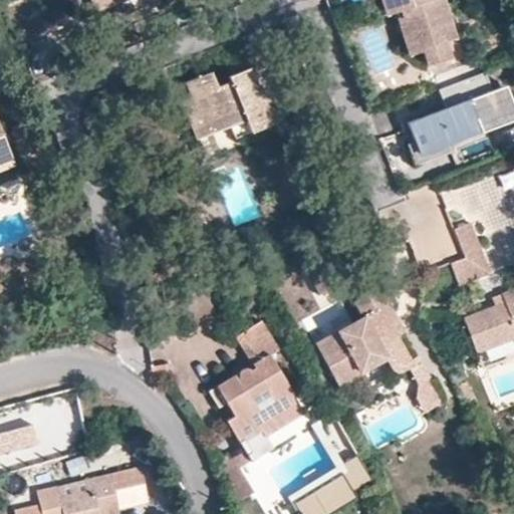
[(117,0),(89,0),(93,10),(117,0)]
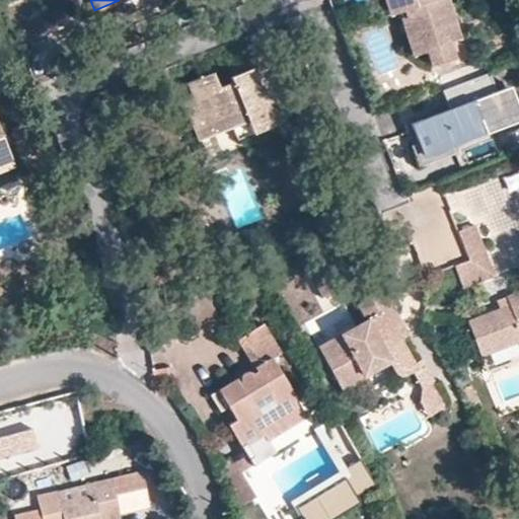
[(387,0),(393,17),(410,13),(411,21),(404,23),(416,59),(429,55),(434,70),(456,63),(451,47),(460,44),(448,3),(445,3),(443,0),(387,0)]
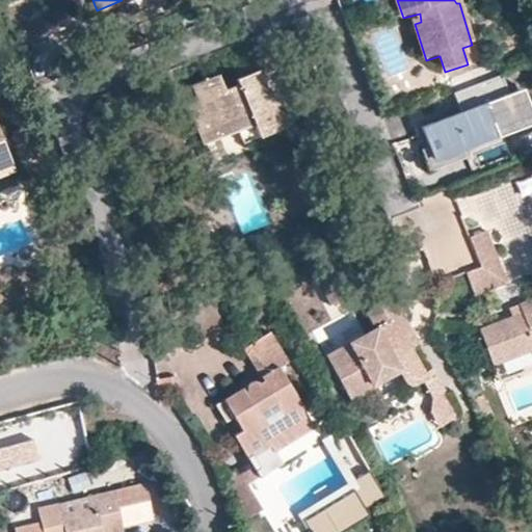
[(243,87),(250,84),(257,100),(264,98),(255,75),(241,80),(243,87)]
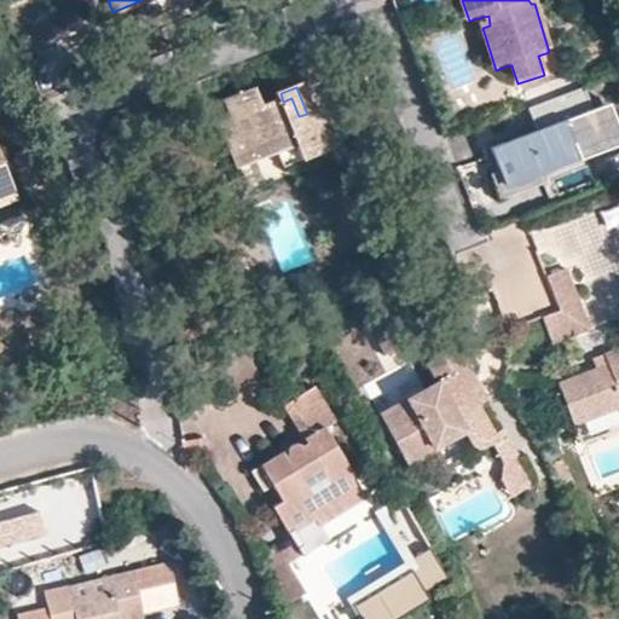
[(600,129),(584,88),(530,109),(538,132),(492,149),(501,172),(491,177),(501,201),(544,184),(538,171),(579,155),(573,140),(600,129)]
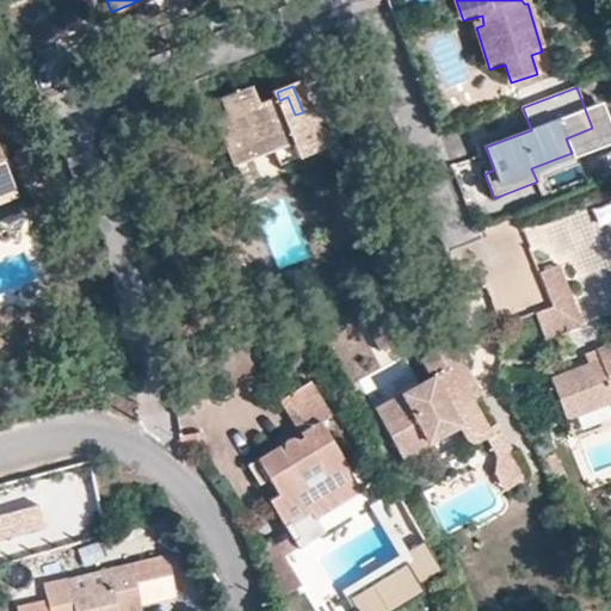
[(279,100),(255,110),(250,91),(218,102),(224,121),(214,125),(233,171),(288,149),(294,162),(326,150),(310,110),(303,112),(295,115),(288,97),(279,100)]
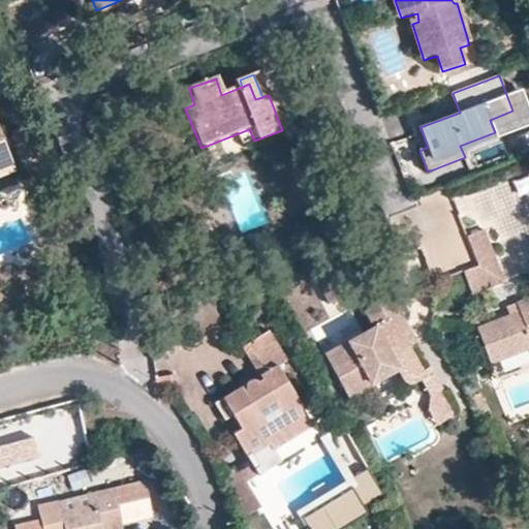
[(201,148),(206,160),(254,141),(249,129),(201,148)]
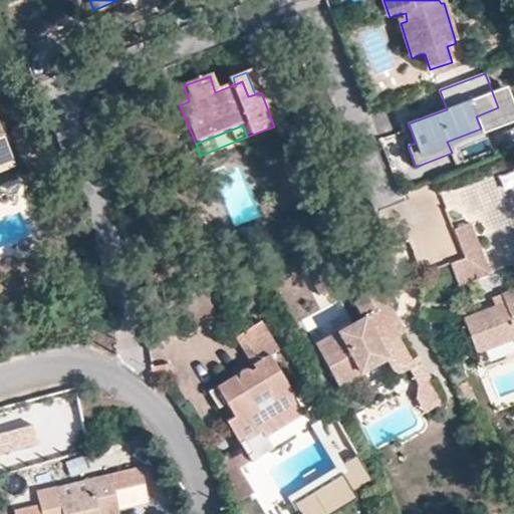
[(0,138),(0,167),(10,164),(0,138)]
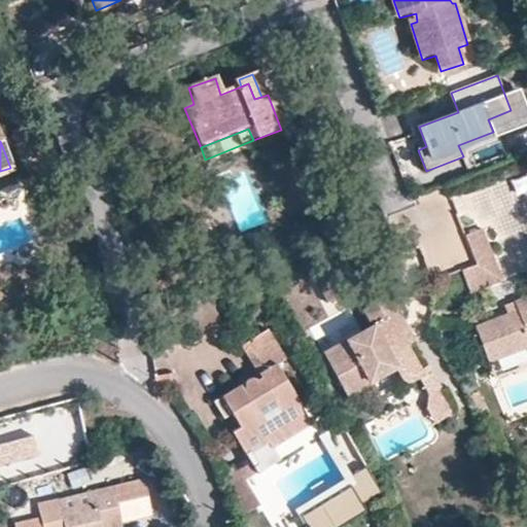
[(0,189),(16,183),(10,168),(0,171),(0,189)]
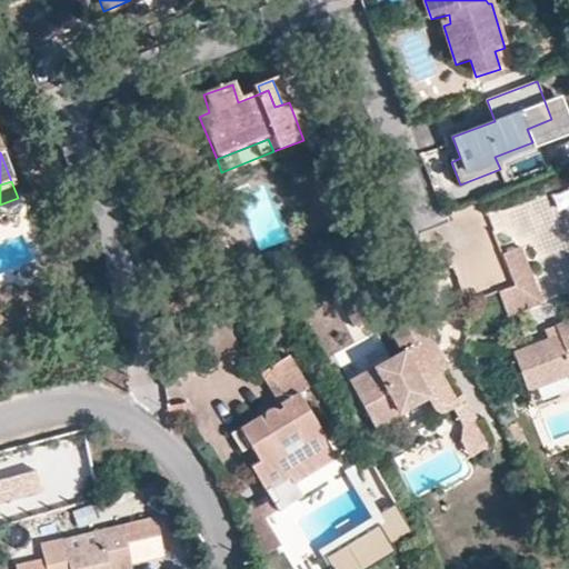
[(511,283),(499,288),(508,309),(539,296),(519,246),(499,253),(511,283)]
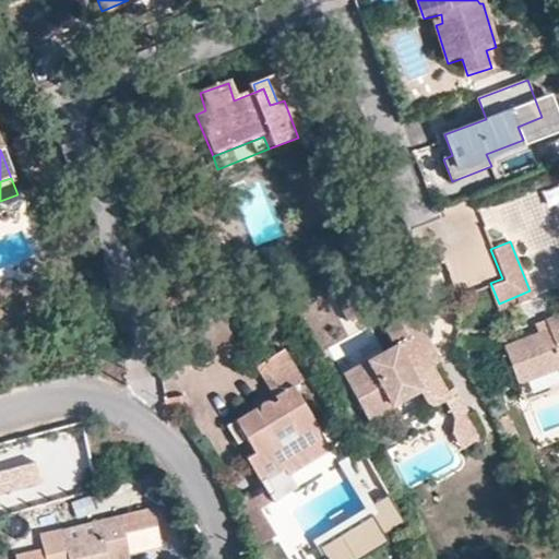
[(558,355),(558,310),(543,318),(546,325),(501,344),(515,375),(558,355)]
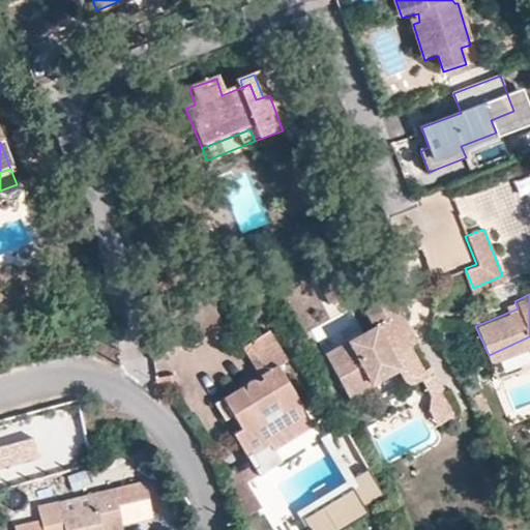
[(377,333),(366,339),(326,360),(352,408),(377,395),(374,389),(399,377),(403,382),(408,384),(412,384),(423,378),(410,353),(402,336),(411,332),(394,302),(369,317),(377,333)]
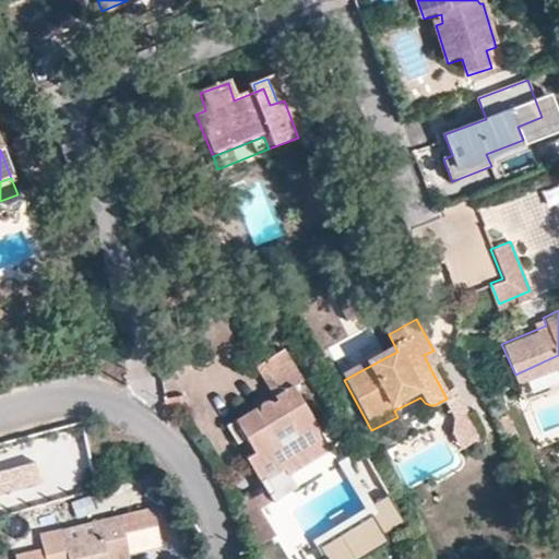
[(115,357),(113,344),(93,348),(95,360),(115,357)]
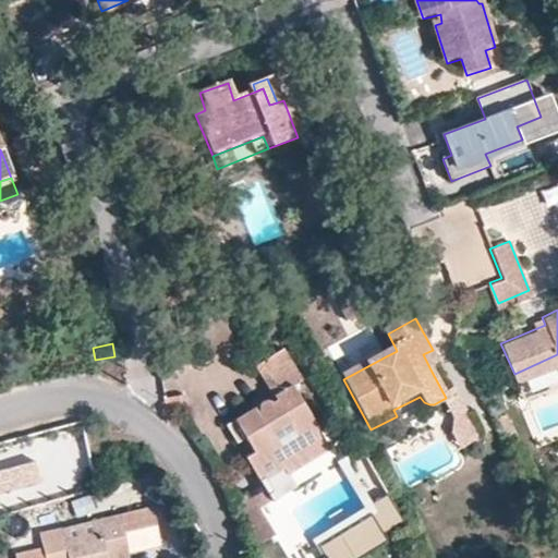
[(432,372),(441,367),(433,350),(423,354),(432,372)]
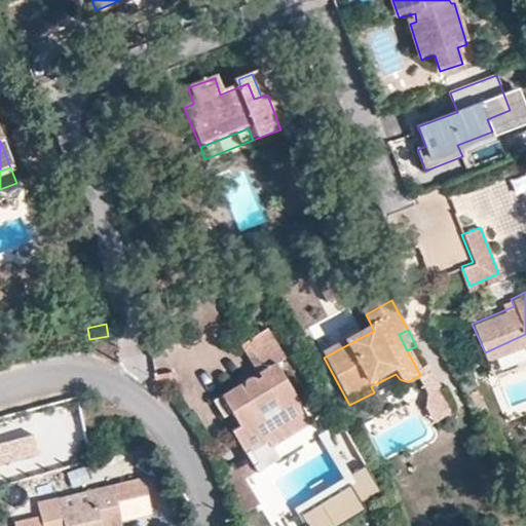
[(256,374),(259,380),(253,383),(251,381),(247,380),(245,381),(242,383),(242,388),(240,389),(237,385),(212,400),(222,419),(228,416),(234,428),(229,433),(241,454),(265,443),(268,449),(308,426),(305,420),(308,417),(304,409),(300,411),(282,378),(275,367),(285,362),(268,331),(240,346),(256,374)]
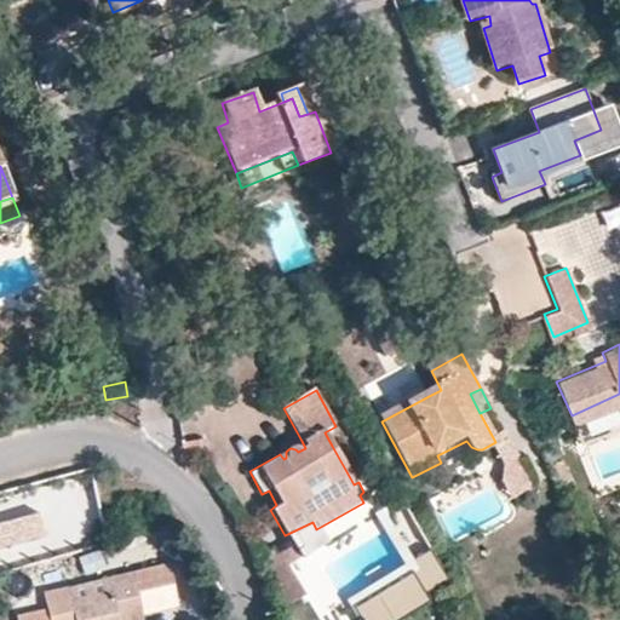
[(298,452),(305,448),(302,441),(288,449),(291,448),(296,449),(298,452)]
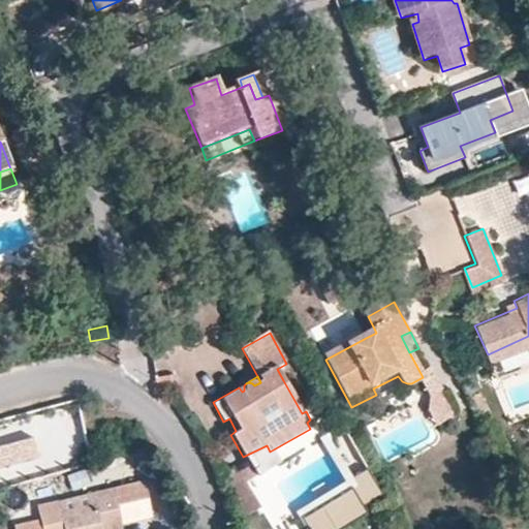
[(427,397),(442,424),(456,415),(440,389),(427,397)]
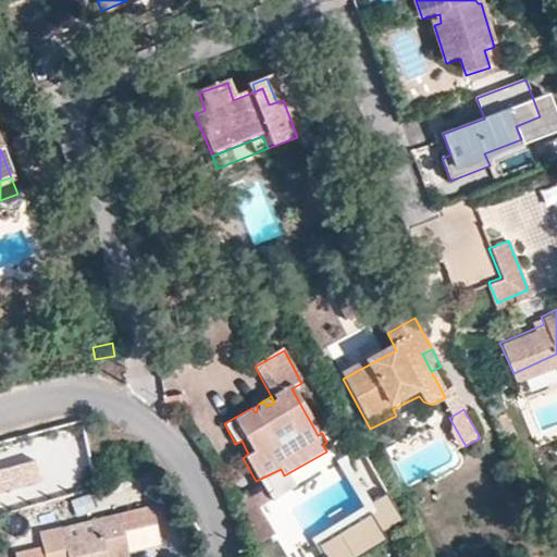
[(37,461),(0,471),(0,496),(44,485),(37,461)]
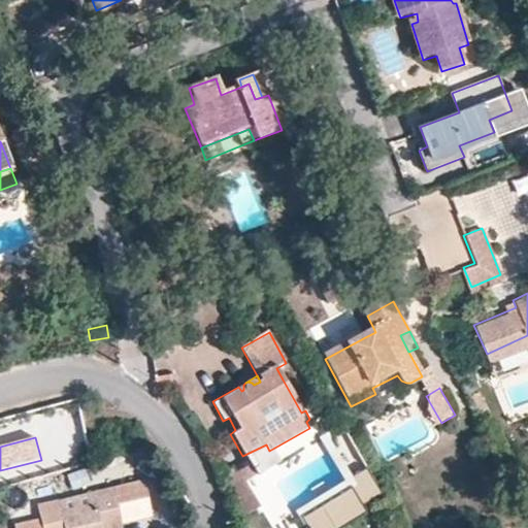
[(269,451),(266,444),(242,456),(253,476),(276,464),(269,451)]
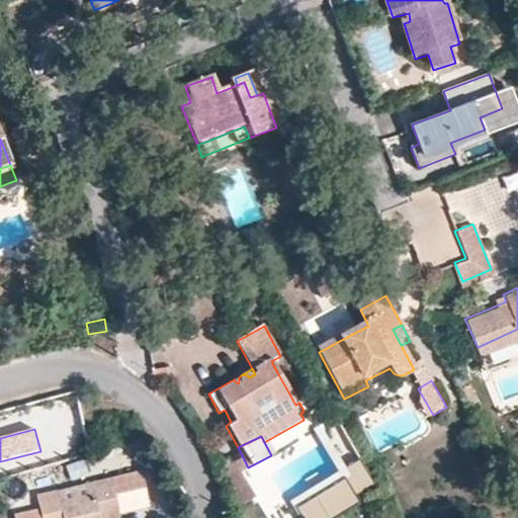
[(141,471),(35,496),(36,502),(12,507),(14,517),(112,517),(118,517),(116,503),(146,496),(141,471)]
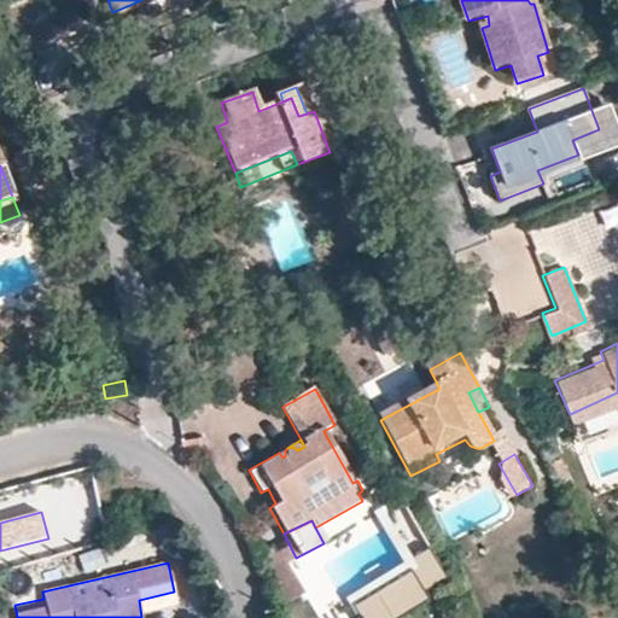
[(415,575),(354,607),(359,617),(408,617),(432,606),(415,575)]
